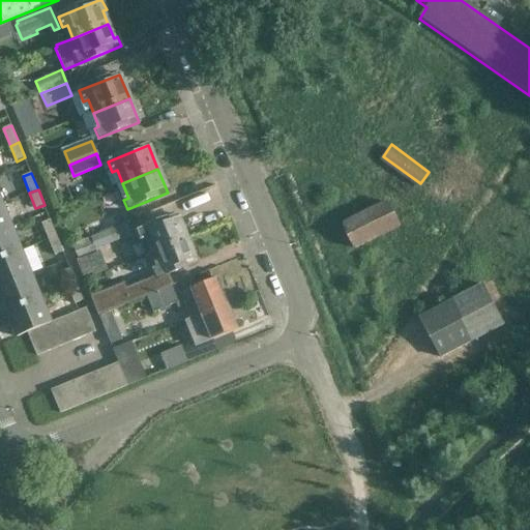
[(354,251),(400,229),(387,203),(342,226),(354,251)]
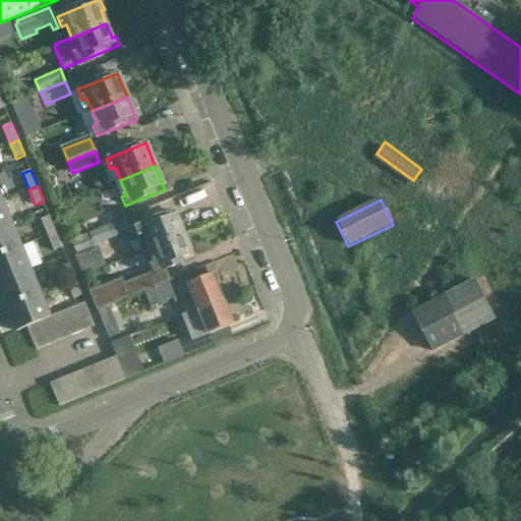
[(2,200),(0,201),(0,228),(12,224),(2,200)]
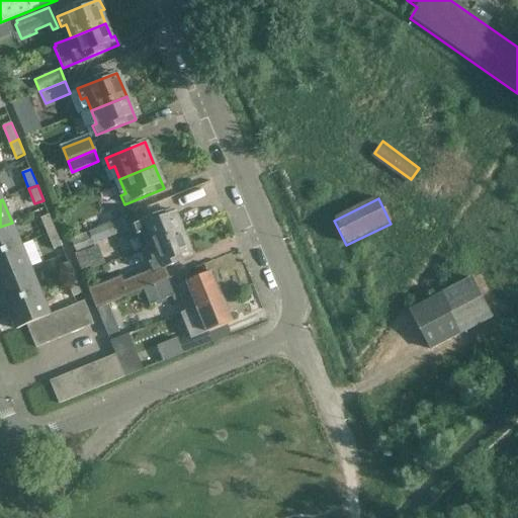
[(143,234),(148,248),(182,234),(173,210),(134,227),(138,236),(143,234)]
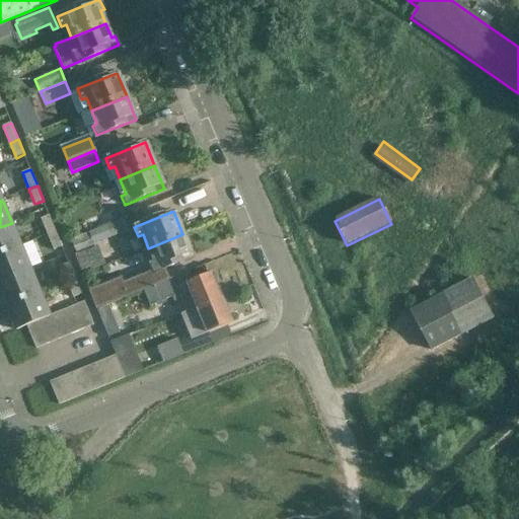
[(48,235),(56,232),(50,215),(41,219),(48,235)]
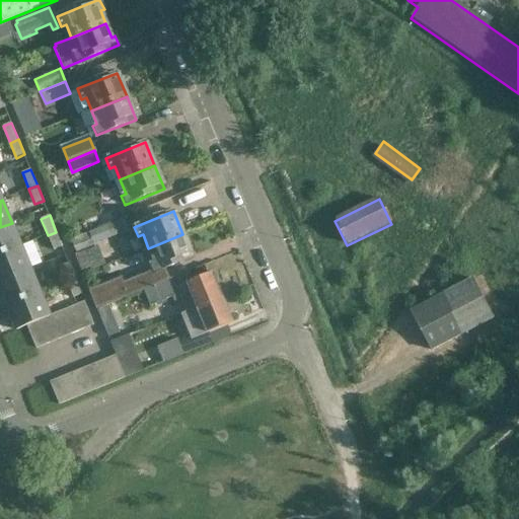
[(94,244),(133,229),(132,226),(130,216),(98,228),(85,233),(71,240),(77,255),(95,248),(94,244)]
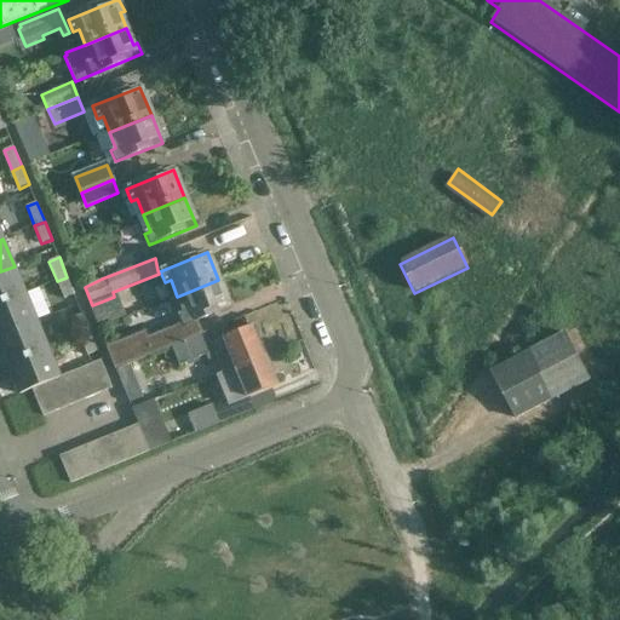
[(102,279),(118,273),(112,258),(97,264),(102,279)]
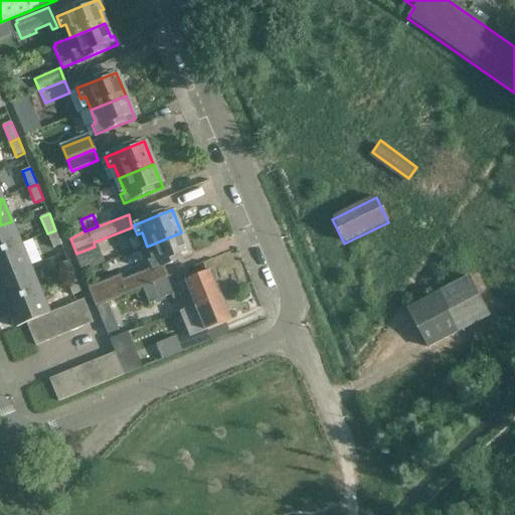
[(12,221),(0,225),(0,252),(21,244),(12,221)]
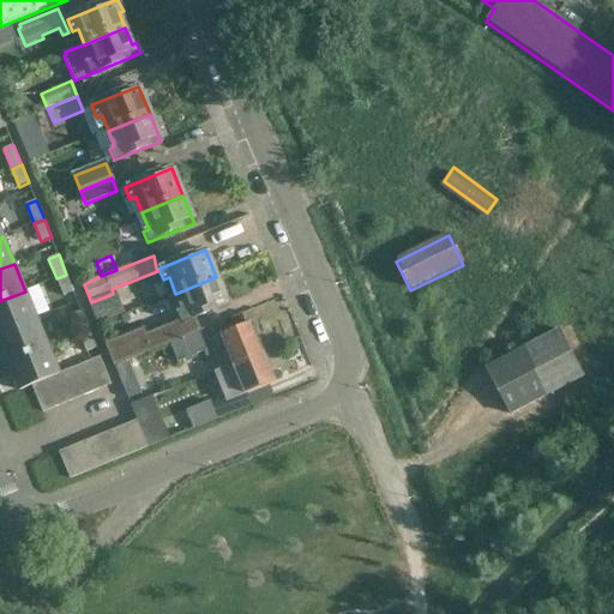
[(64,296),(73,293),(66,275),(56,278),(64,296)]
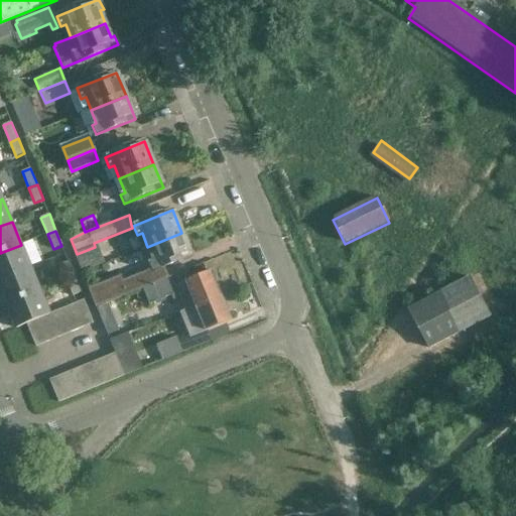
[(181,233),(147,247),(143,249),(152,272),(191,256),(181,233)]
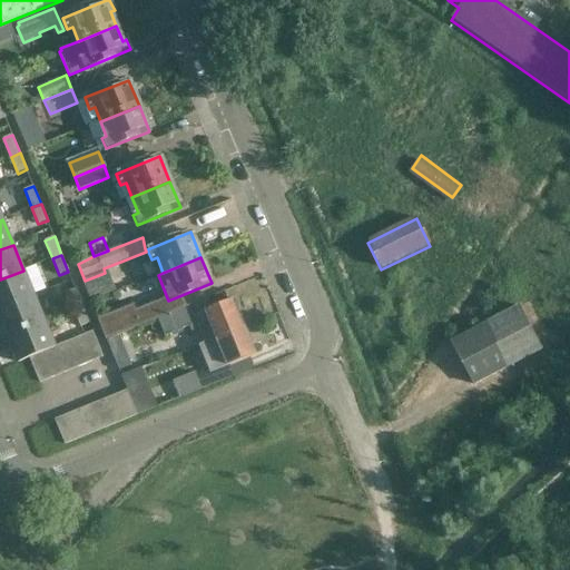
[(23,271),(0,279),(0,310),(35,296),(23,271)]
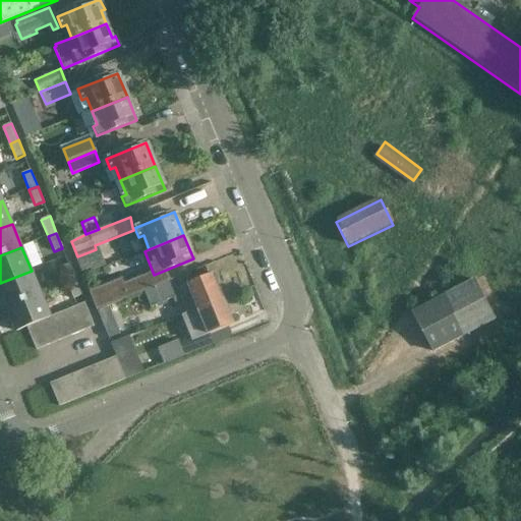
[(67,283),(75,280),(69,264),(61,268),(67,283)]
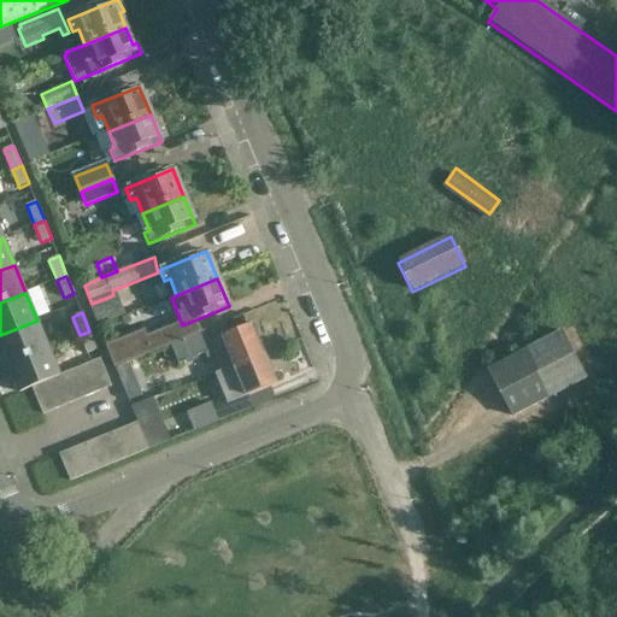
[(37,321),(0,335),(0,345),(7,364),(48,348),(37,321)]
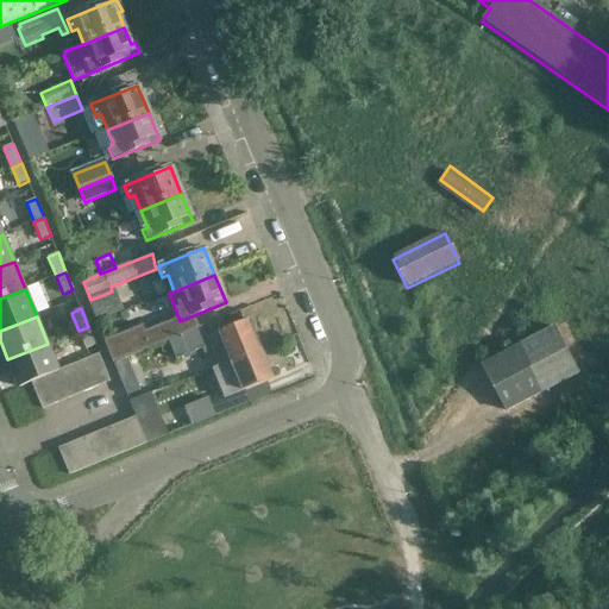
[(249,320),(221,332),(217,321),(180,337),(169,341),(176,359),(202,349),(206,356),(213,352),(219,366),(220,365),(220,366),(261,350),(249,320)]
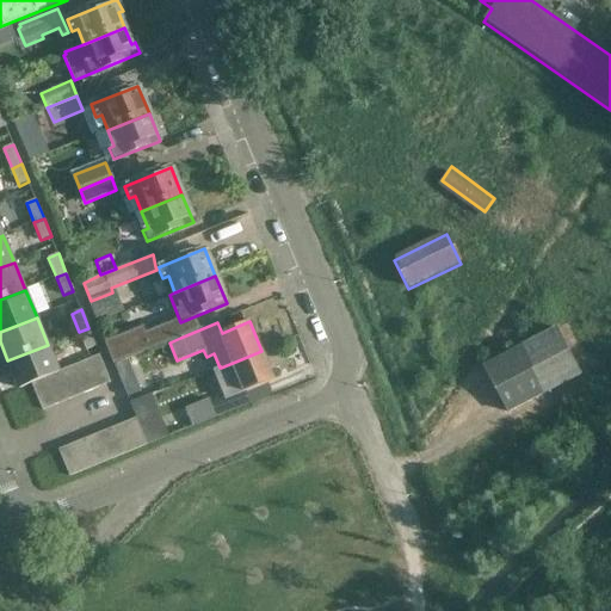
[(150,350),(170,343),(180,338),(174,325),(146,338),(150,350)]
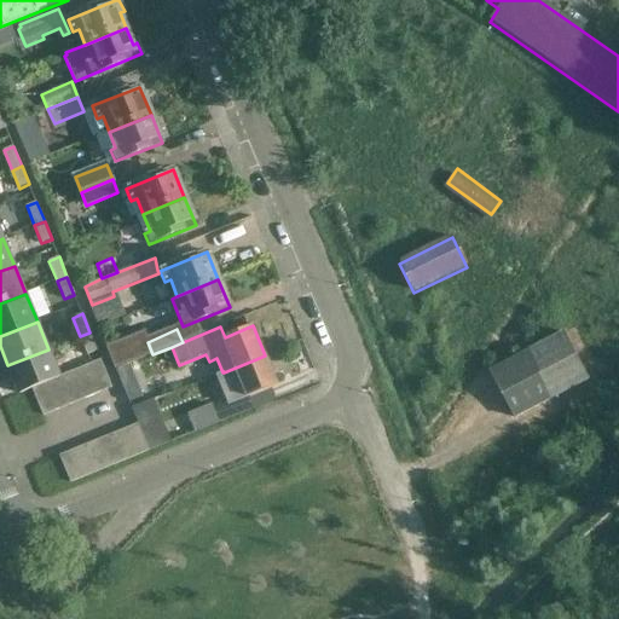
[(515,418),(589,380),(563,331),(490,371),(515,418)]
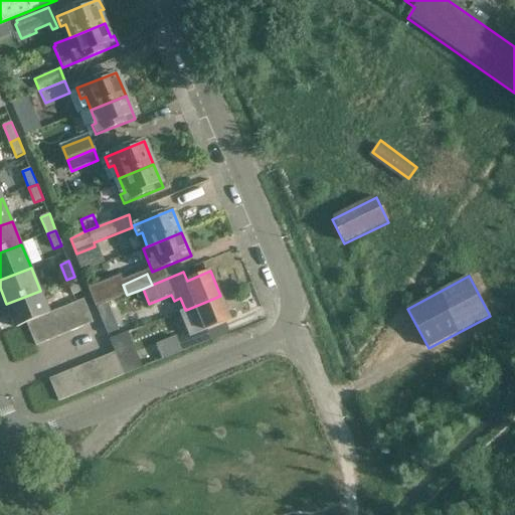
[(72,296),(80,292),(74,277),(66,280),(72,296)]
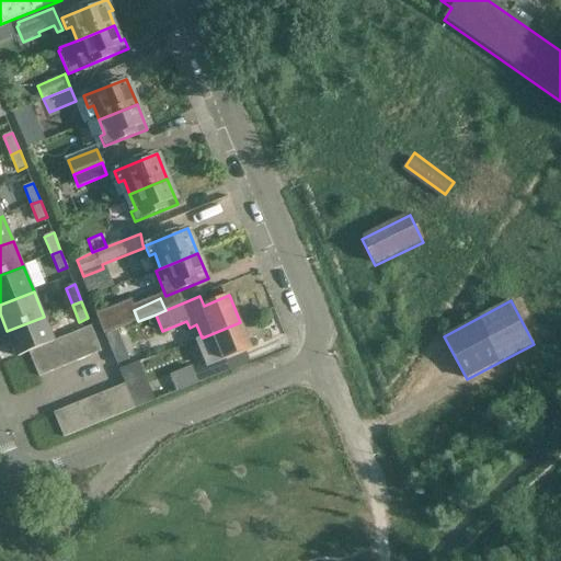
[(104,335),(123,328),(116,313),(99,320),(104,335)]
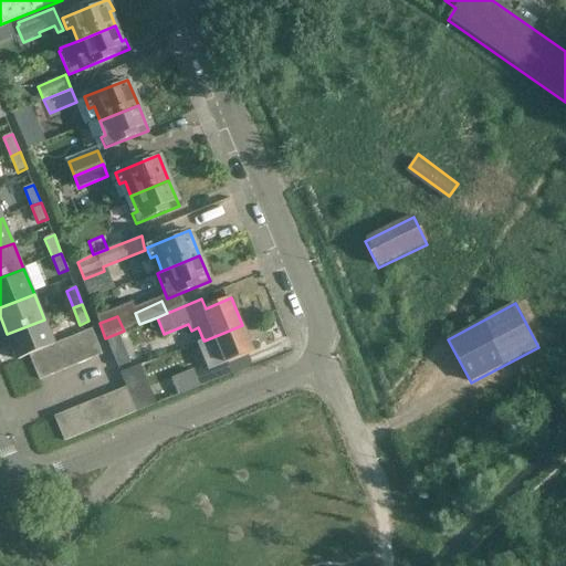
[(44,320),(7,334),(18,360),(27,357),(40,352),(53,345),(54,345),(44,320)]
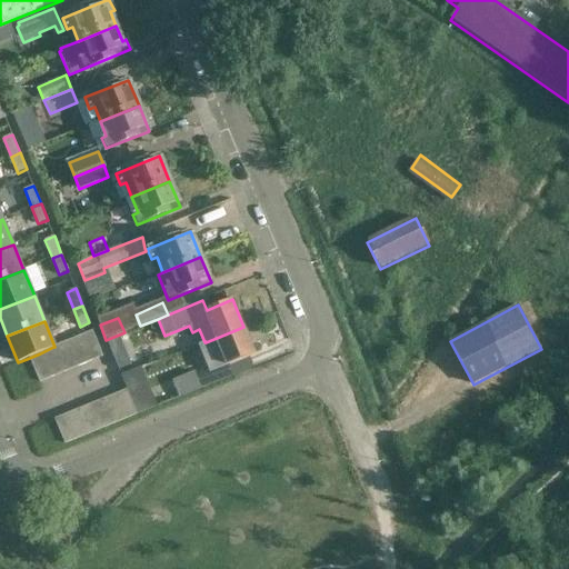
[(243,327),(206,342),(217,369),(198,376),(196,371),(172,381),(180,398),(235,379),(229,366),(256,355),(243,327)]
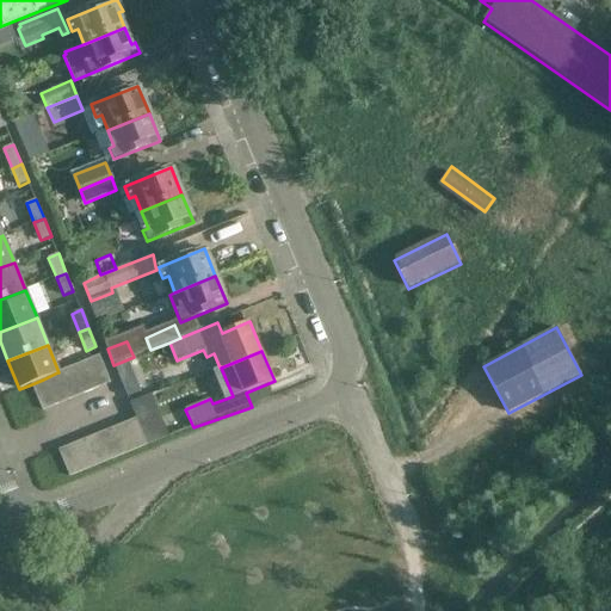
[(99,356),(85,362),(97,389),(111,383),(99,356)]
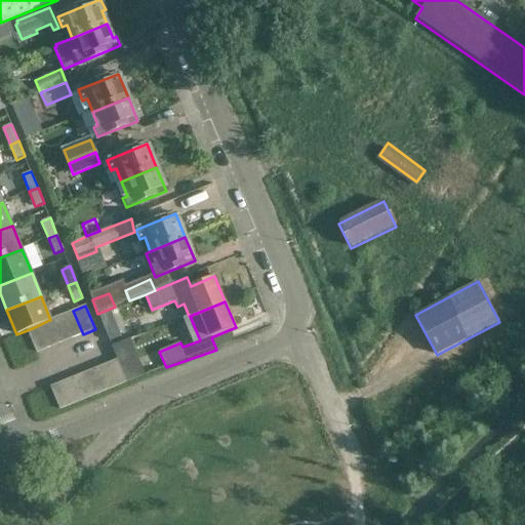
[(122,336),(111,309),(99,314),(110,340),(122,336)]
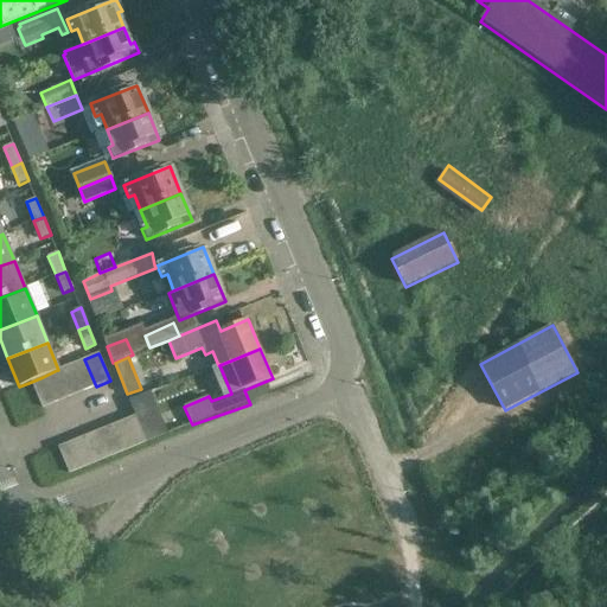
[(84,359),(70,364),(82,393),(96,387),(84,359)]
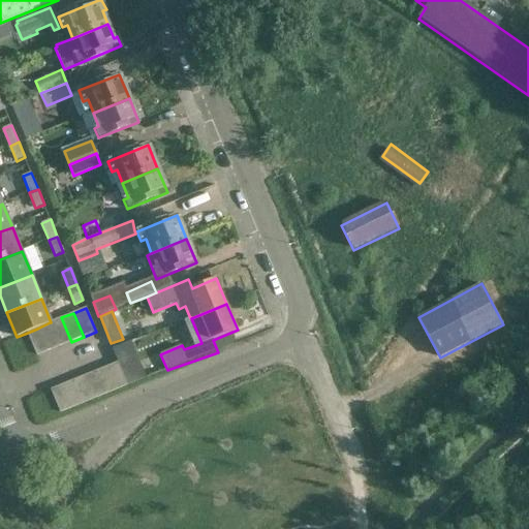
[(51,322),(50,322),(59,347),(71,342),(61,317),(51,322)]
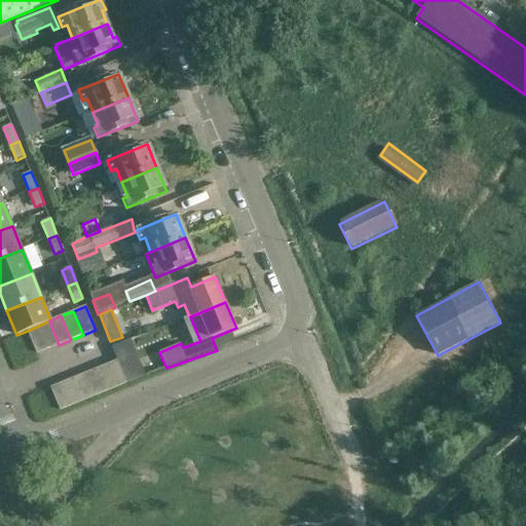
[(49,321),(37,327),(46,350),(59,345),(49,321)]
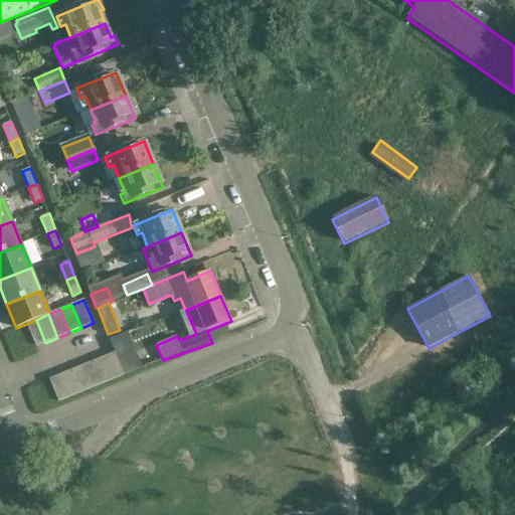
[(36,320),(24,325),(33,347),(45,343),(36,320)]
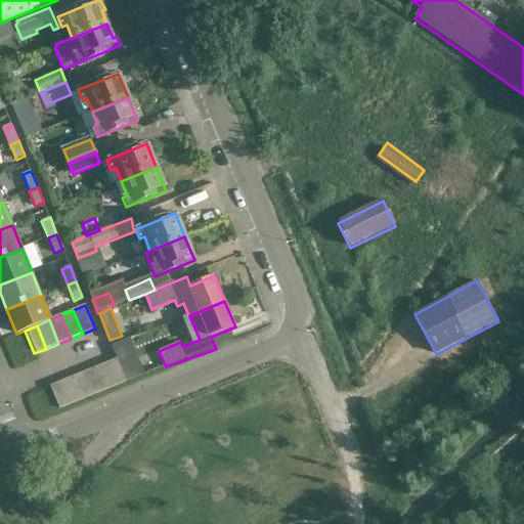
[(114,343),(129,380),(147,373),(132,336),(114,343)]
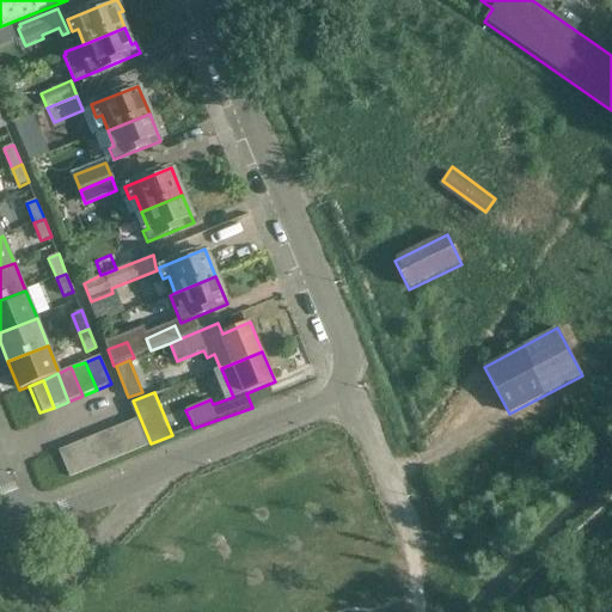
[(135,420),(122,424),(134,452),(146,446),(135,420)]
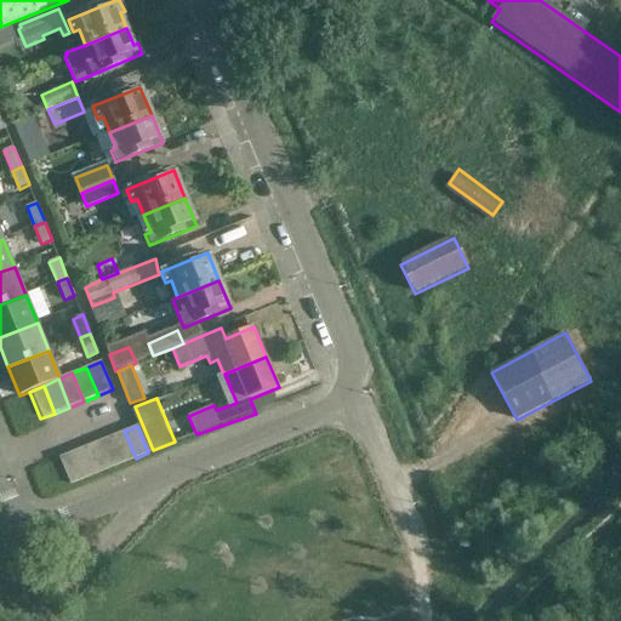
[(124,431),(110,437),(123,465),(136,459),(124,431)]
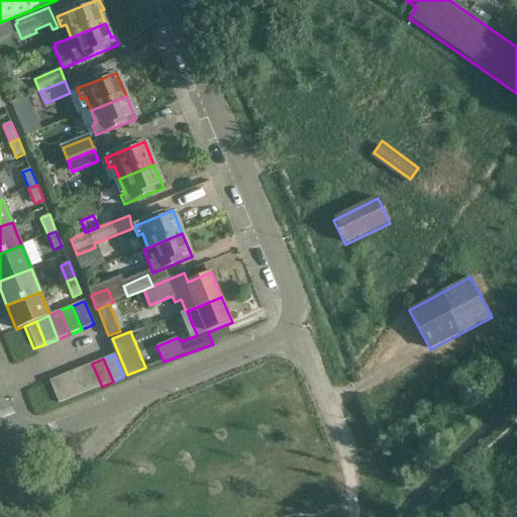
[(92,364),(81,369),(91,391),(102,387),(92,364)]
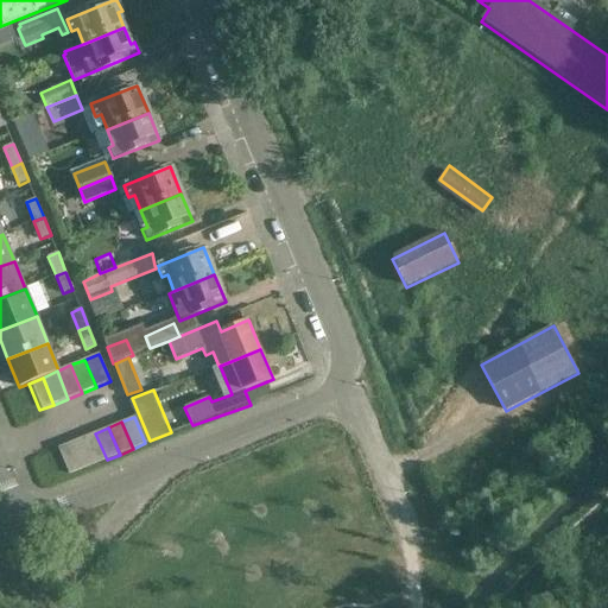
[(95,434),(82,438),(94,466),(107,460),(95,434)]
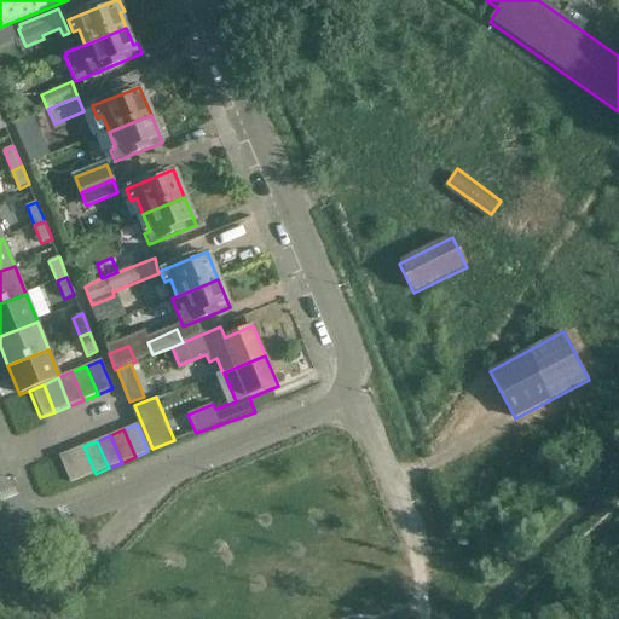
[(84,446),(70,452),(82,479),(96,474),(84,446)]
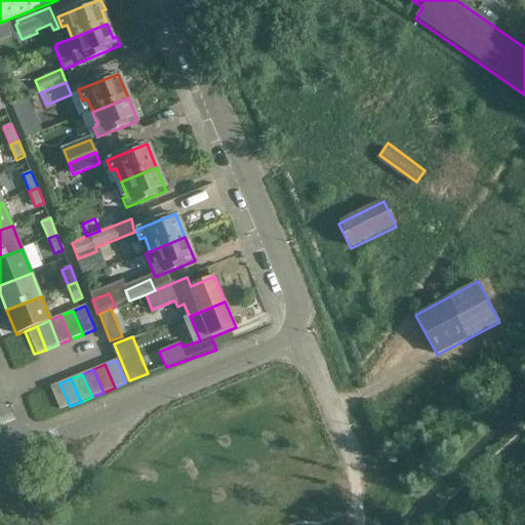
[(59,384),(48,388),(58,411),(70,406),(59,384)]
